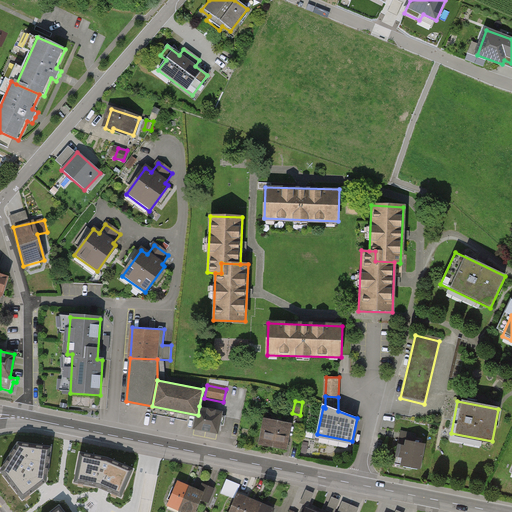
[(222,411),(199,406),(198,415),(195,428),(217,433),(219,424),(224,425),(226,414),(221,413),(222,411)]
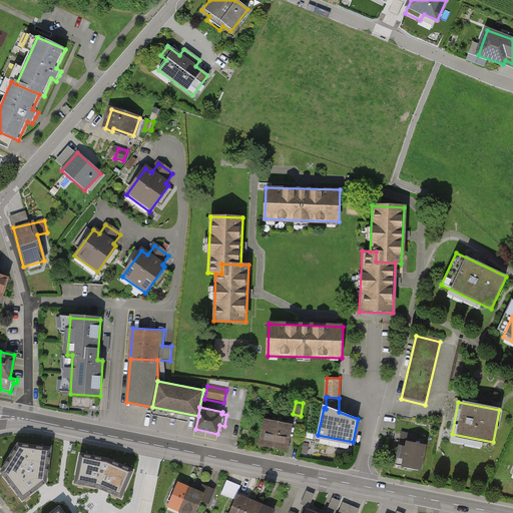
[(264,443),(286,447),(290,427),(283,426),(284,422),(275,421),(274,424),(268,423),(264,443)]
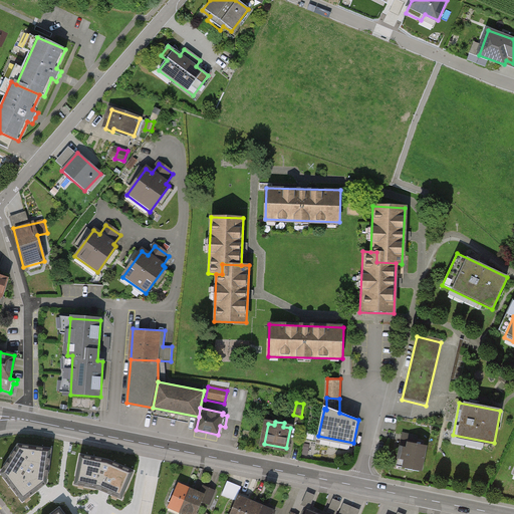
[(51,449),(18,445),(5,465),(12,470),(11,472),(4,477),(18,495),(25,490),(30,496),(47,483),(51,449)]
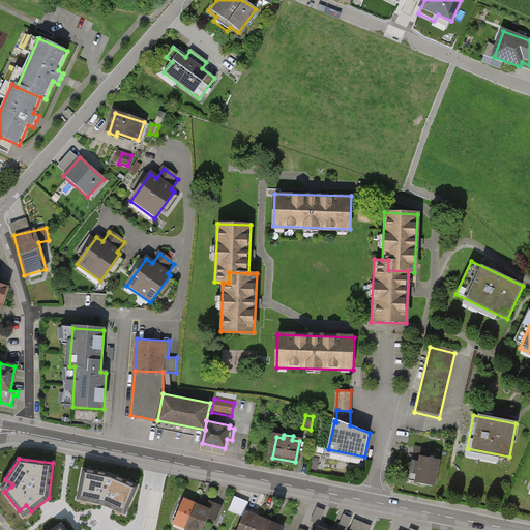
[(419,479),(434,482),(437,461),(422,459),(421,462),(413,461),(410,472),(420,473),(419,479)]
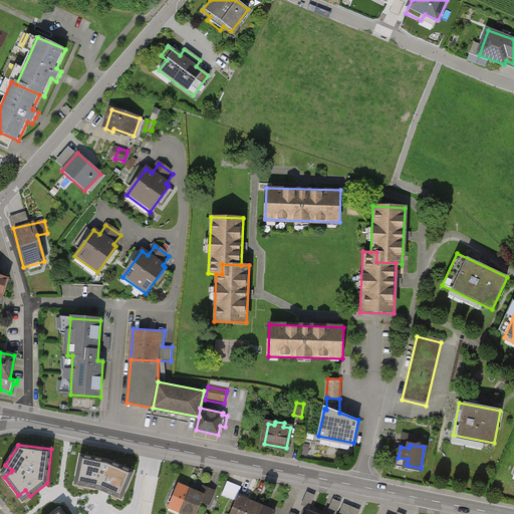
[(108,460),(80,455),(76,476),(86,478),(84,486),(99,489),(112,495),(116,487),(125,491),(135,471),(108,460)]
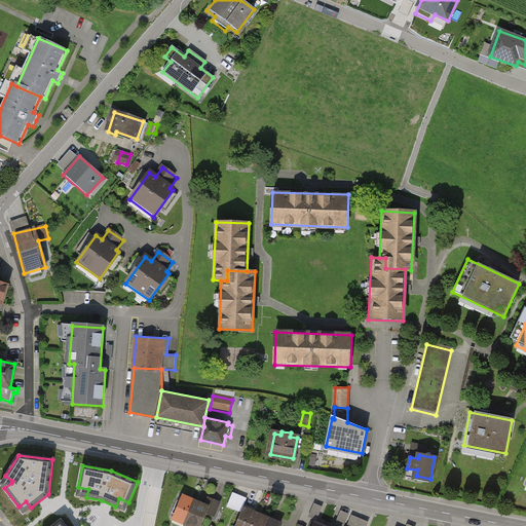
[(186,525),(196,499),(184,494),(173,520),(186,525)]
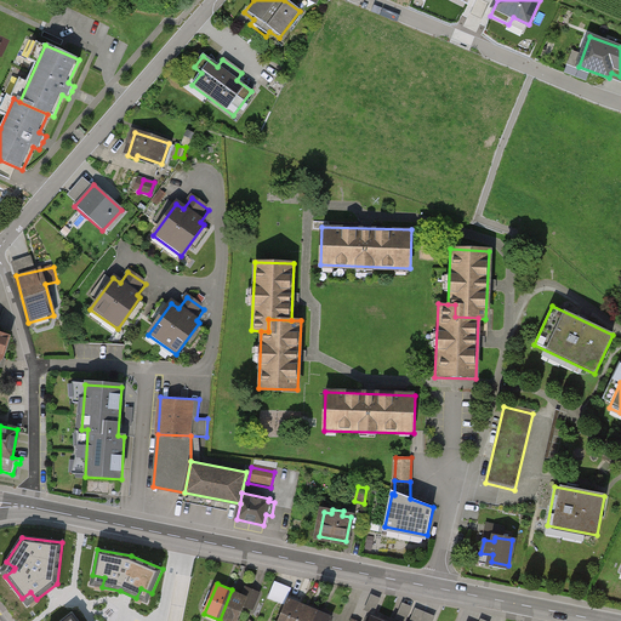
[(248,597),(232,590),(220,620),(221,620),(237,620),(244,605),(252,610),(261,592),(251,588),(248,597)]
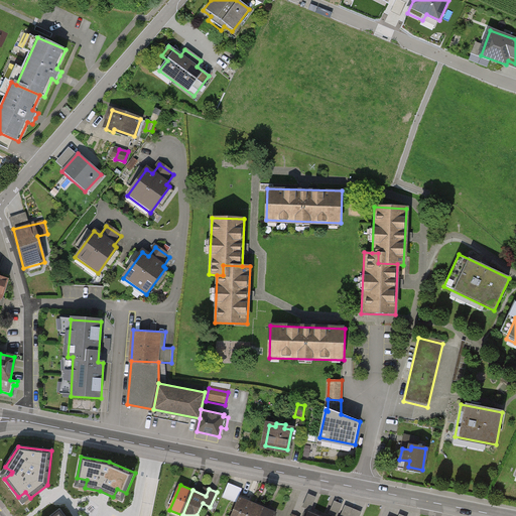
[(245,515),(251,504),(240,499),(232,515),(245,515)]
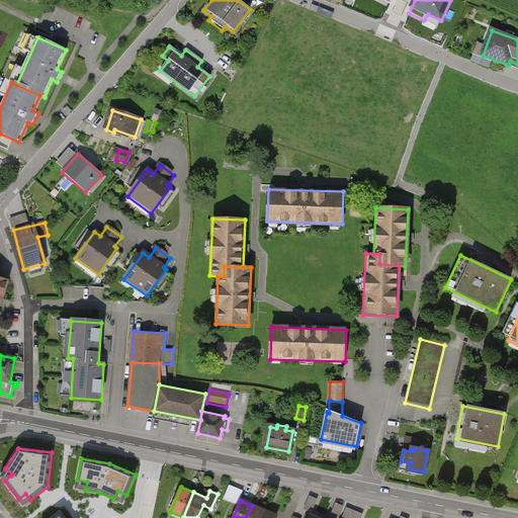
[(252,506),(246,517),(261,517),(265,511),(252,506)]
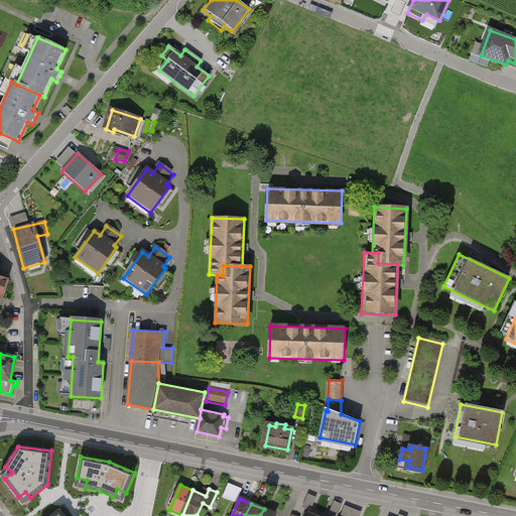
[(341,515),(361,515),(363,511),(347,504),(341,515)]
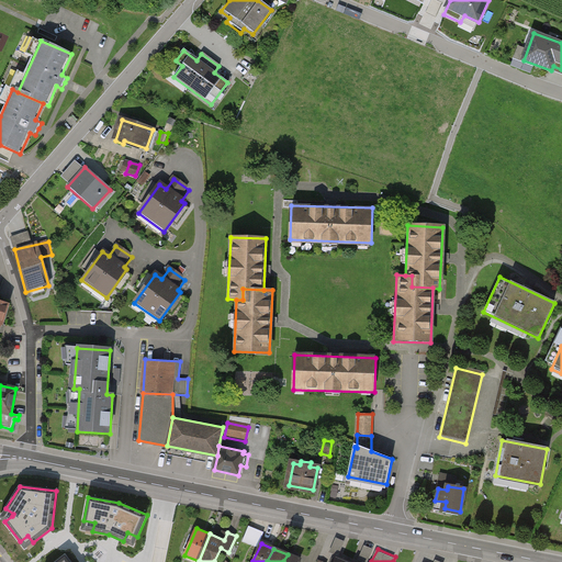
All buildings are outlined.
